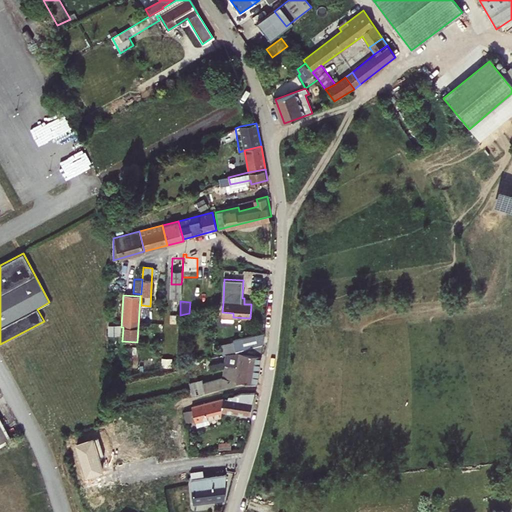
[(222,312),(223,303),(221,302),(220,315),(233,316),(233,313),(222,312)]
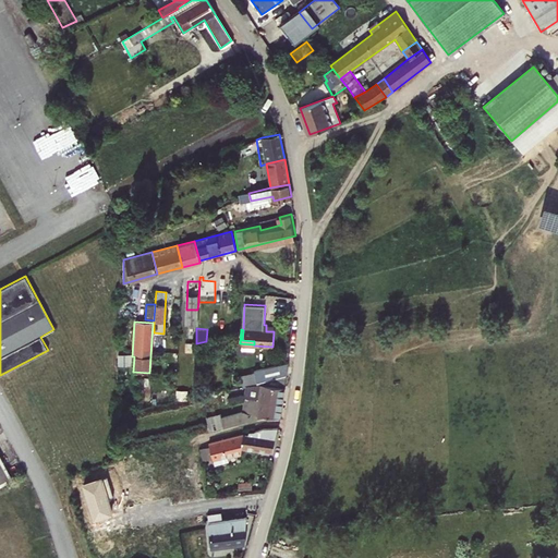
[(256,381),(263,380),(287,374),(288,361),(257,368),(256,381)]
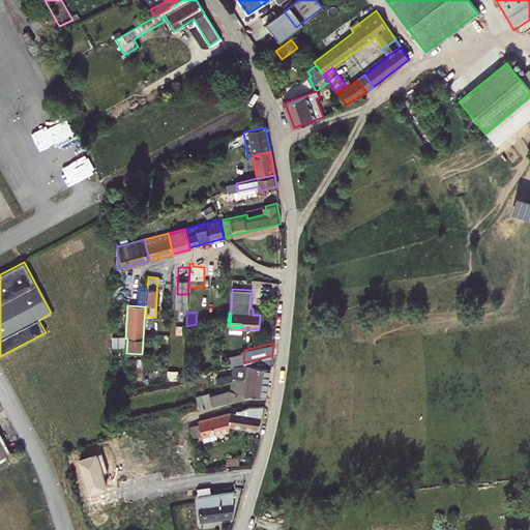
[(233,364),(243,363),(242,353),(232,354),(233,364)]
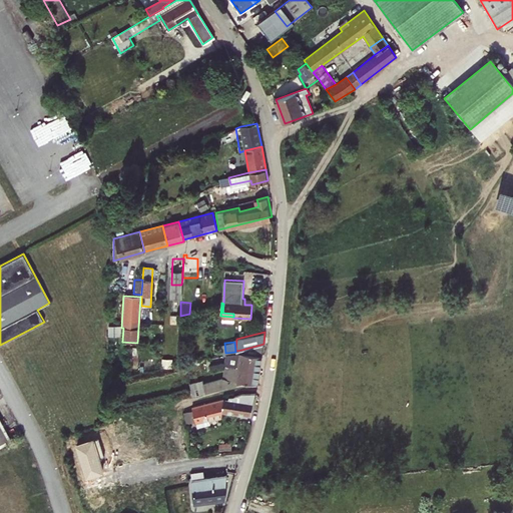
[(210,372),(223,369),(224,365),(260,370),(264,344),(241,350),(240,353),(225,354),(224,362),(209,366),(210,372)]
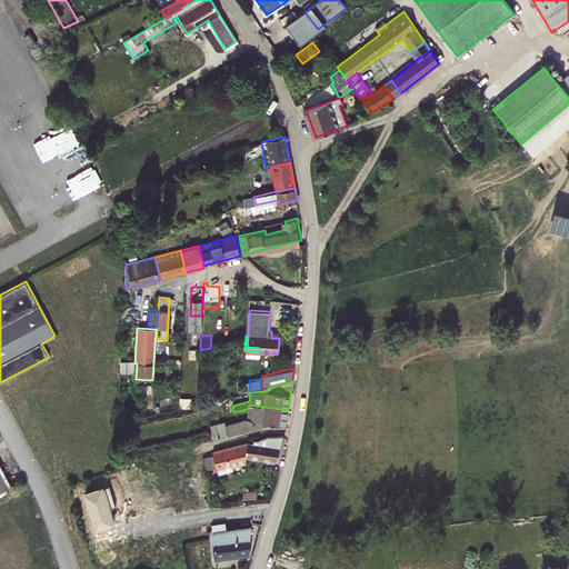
[(285,426),(288,410),(249,405),(248,409),(247,419),(225,425),(223,422),(210,426),(212,439),(261,427),(262,422),(285,426)]
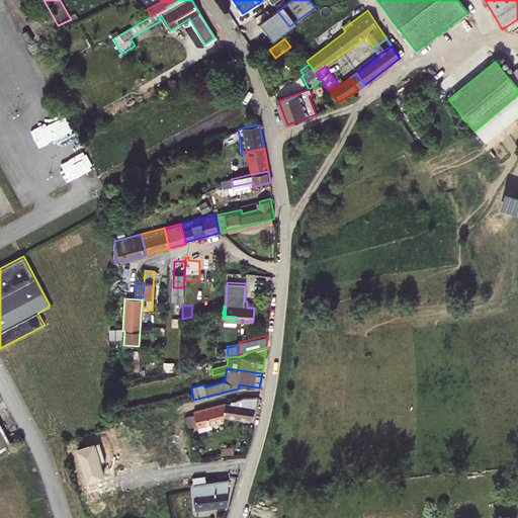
[(230,405),(224,404),(222,417),(252,421),(257,398),(244,398),(237,401),(231,400),(230,405)]
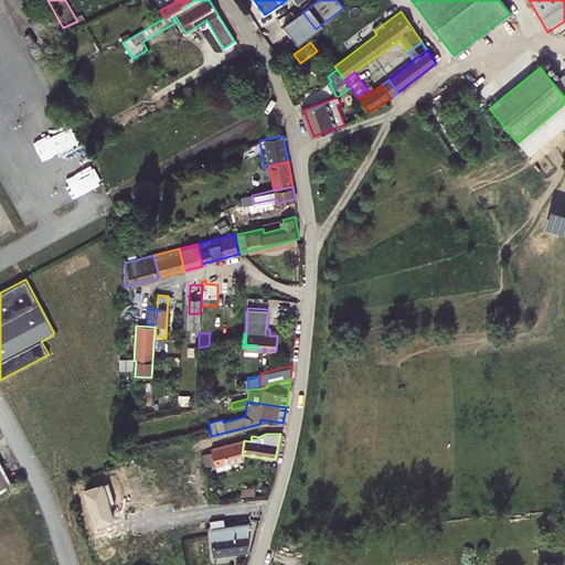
[(228,462),(242,460),(242,455),(244,440),(210,448),(215,470),(231,467),(228,462)]
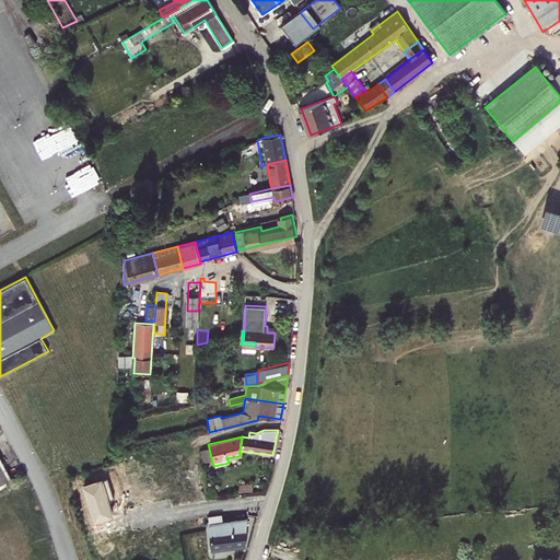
[(0,480),(12,476),(0,450),(0,480)]
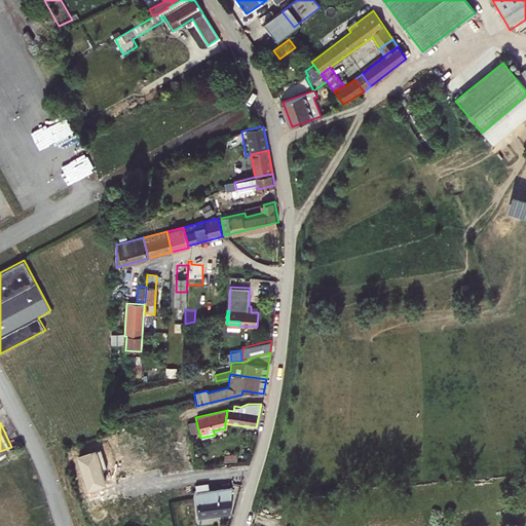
[(122,430),(113,434),(116,442),(76,456),(81,471),(143,450),(135,422),(121,426),(122,430)]
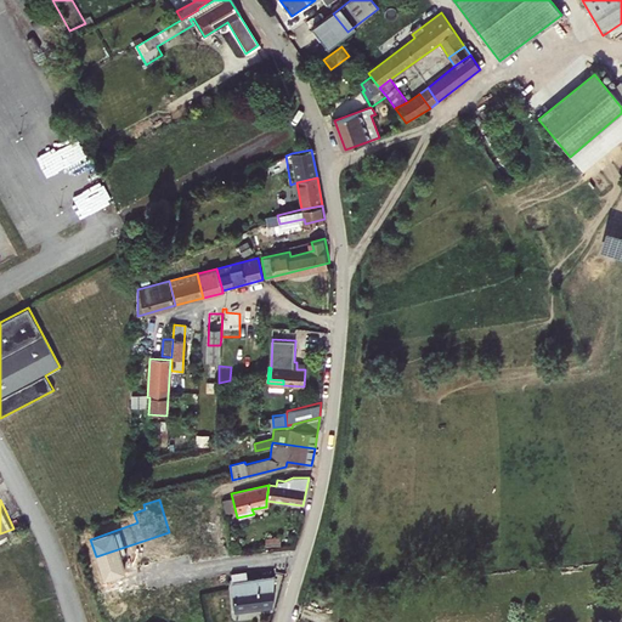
[(273,576),(232,582),(235,611),(271,606),(273,576)]
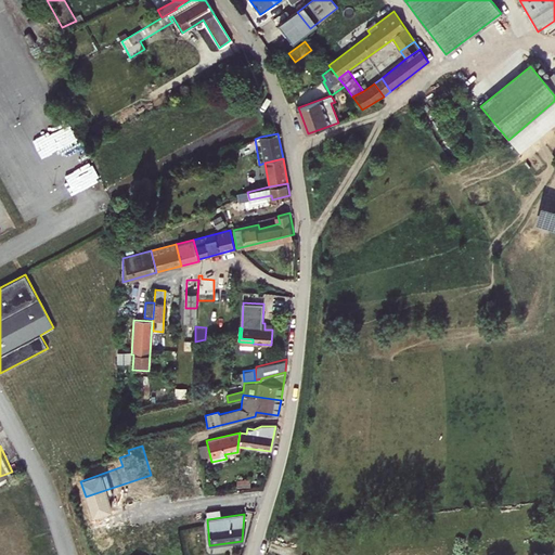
[(132,529),(133,533),(176,525),(173,518),(132,529)]
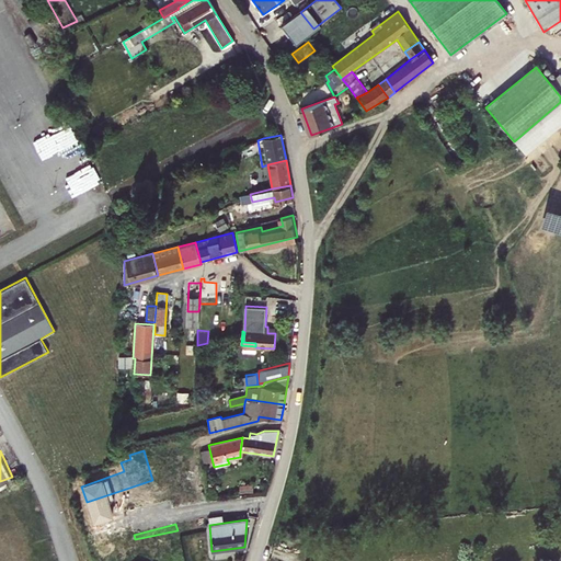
[(93,544),(93,546),(135,539),(134,535),(93,544)]
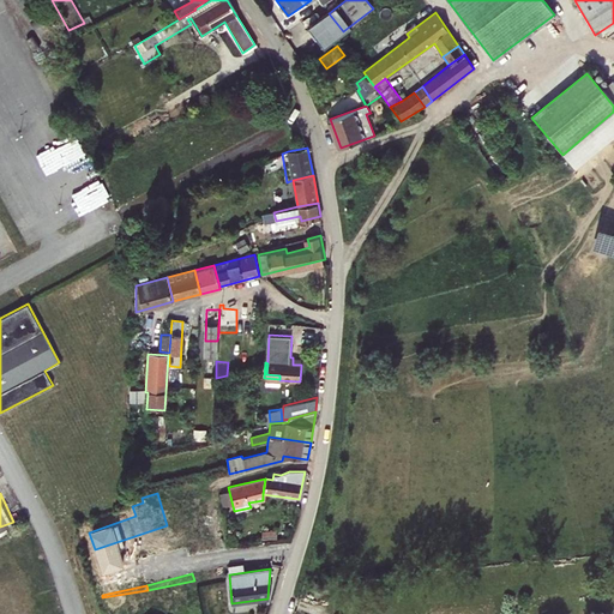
[(148,590),(102,597),(104,603),(148,594),(148,590)]
